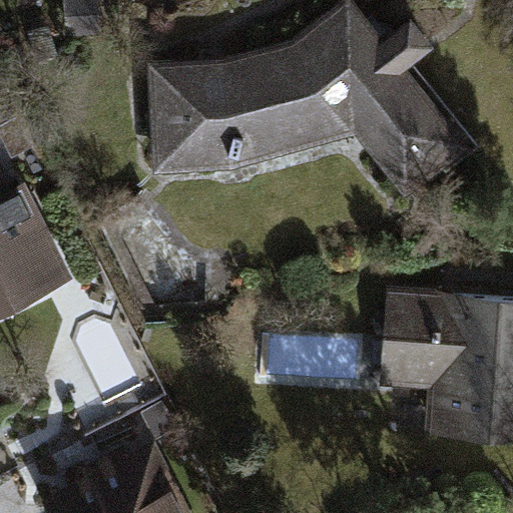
[(101,0),(65,0),(68,37),(103,35),(101,0)]
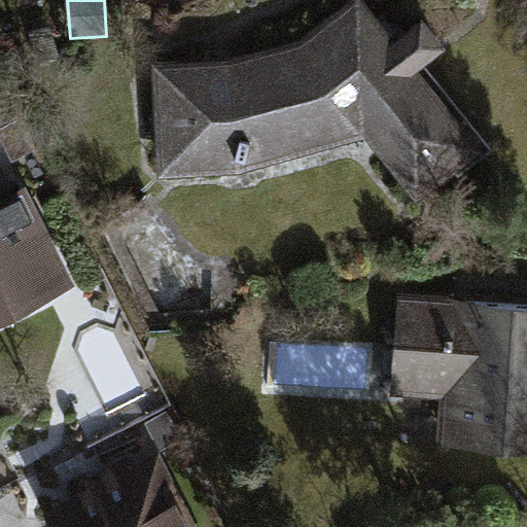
[(226,59),(152,65),(155,180),(239,175),(365,140),(424,206),(491,149),(422,67),(447,47),(419,18),(395,37),(364,0),(348,0),(301,38),(226,59)]
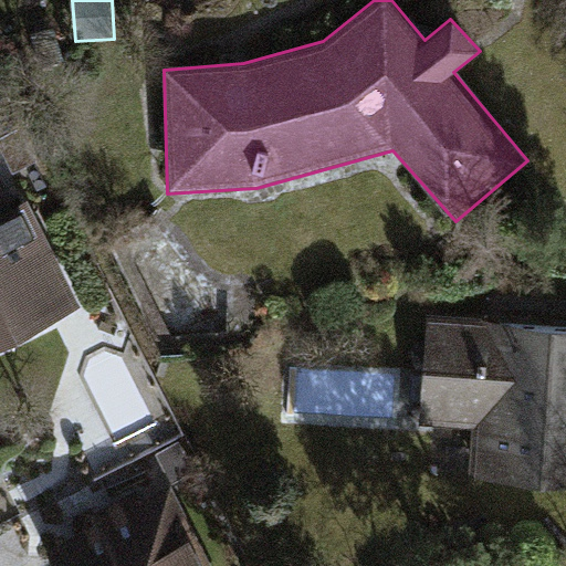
[(32,125),(0,139),(0,140),(14,173),(48,157),(32,125)]
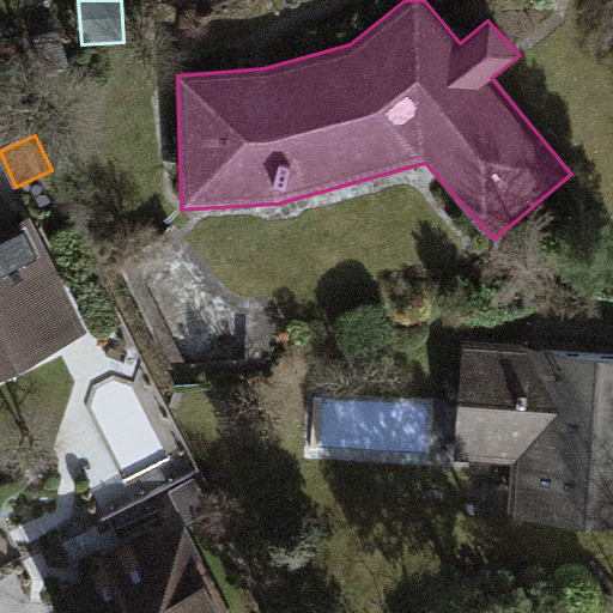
[(0,376),(90,332),(34,219),(17,228),(0,195),(0,376)]
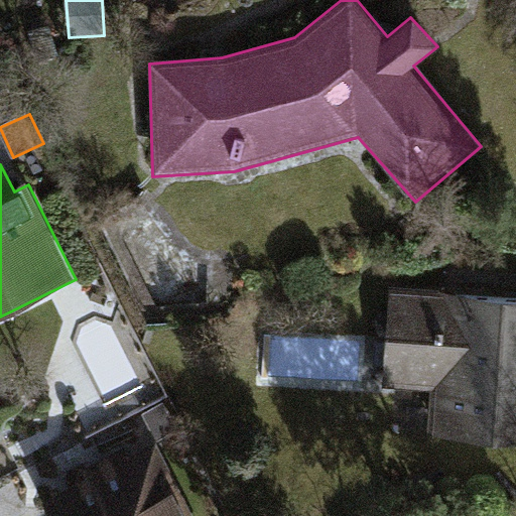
[(515,287),(390,280),(384,382),(435,385),(433,423),(515,428),(515,287)]
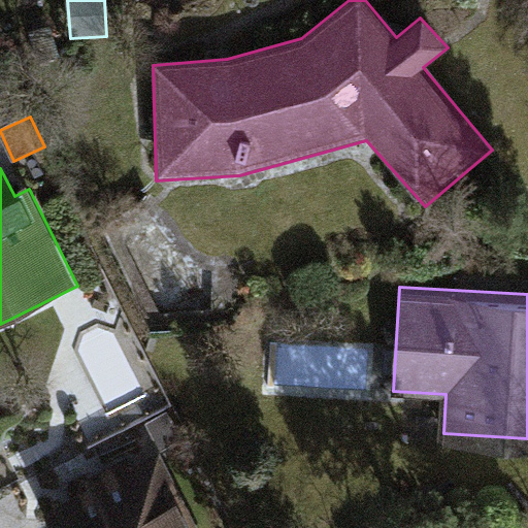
[(202,527),(161,442),(42,500),(56,527),(202,527)]
